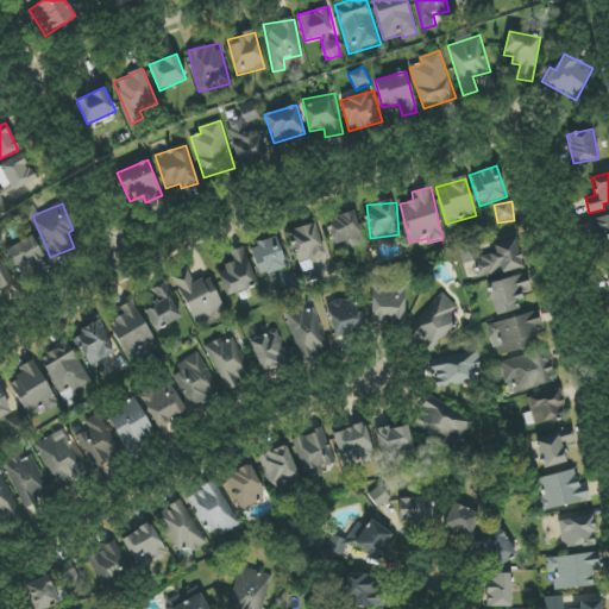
[(355,207),(325,221),(337,248),(366,233),(355,207)]
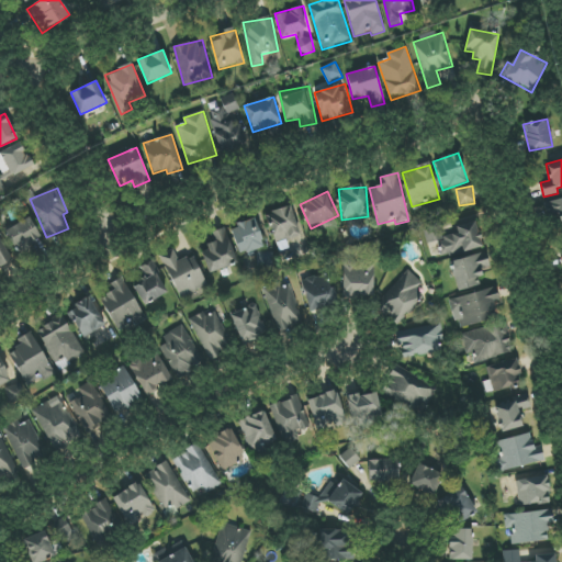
[(551,222),(561,221),(561,226),(561,198),(547,201),(551,222)]
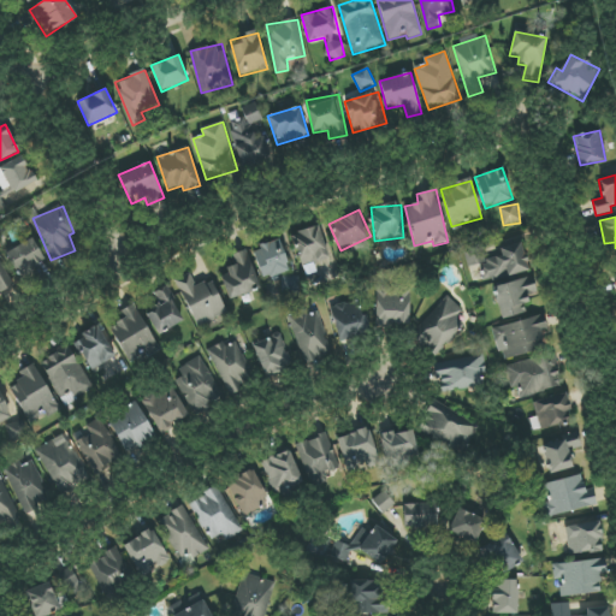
[(330,259),(321,225),(292,232),(301,266),(330,259)]
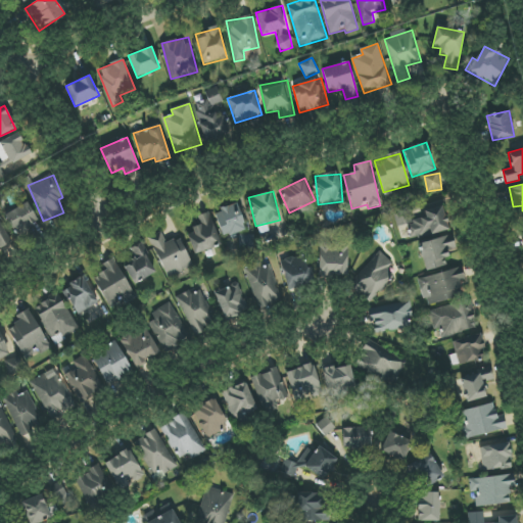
[(17,239),(29,232),(27,228),(38,221),(27,202),(4,216),(17,239)]
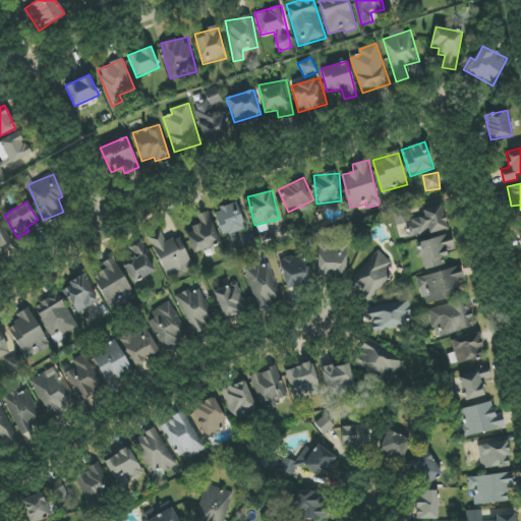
[(222,237),(245,229),(236,203),(214,211),(222,237)]
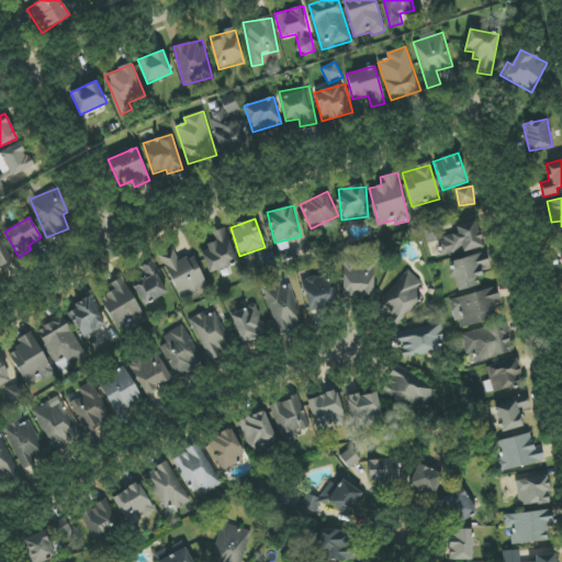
[(483,247),(478,222),(453,228),(454,235),(442,238),(441,232),(435,233),(434,228),(424,231),(427,244),(438,242),(441,257),(483,247)]
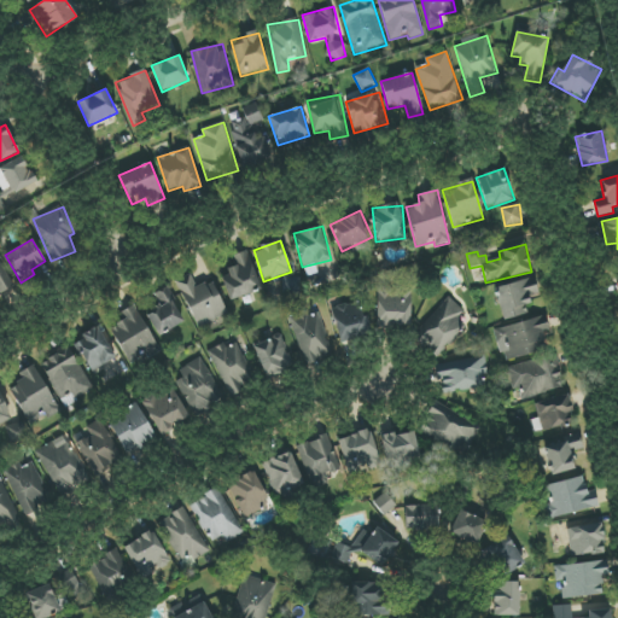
[(228,257),(234,273),(221,277),(231,301),(261,290),(248,251),(228,257)]
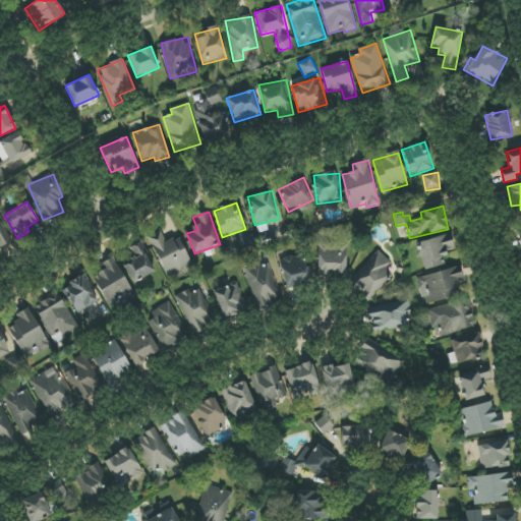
[(0,245),(10,241),(0,221),(0,245)]
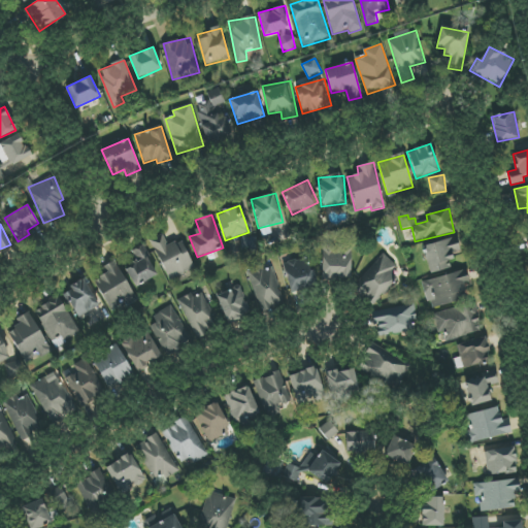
[(182,239),(168,245),(163,234),(150,239),(169,281),(195,268),(182,239)]
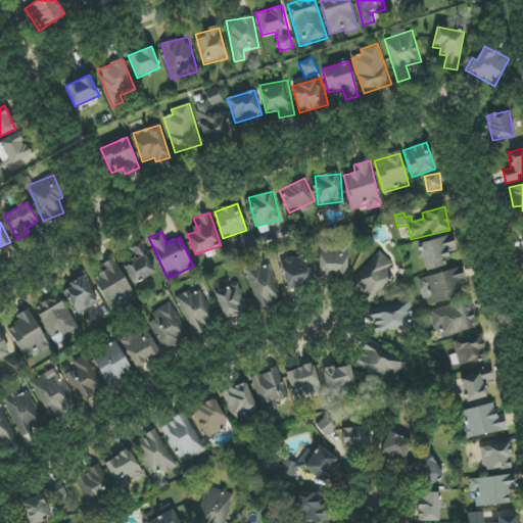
[(418,243),(425,271),(448,266),(444,246),(455,244),(453,235),(418,243)]
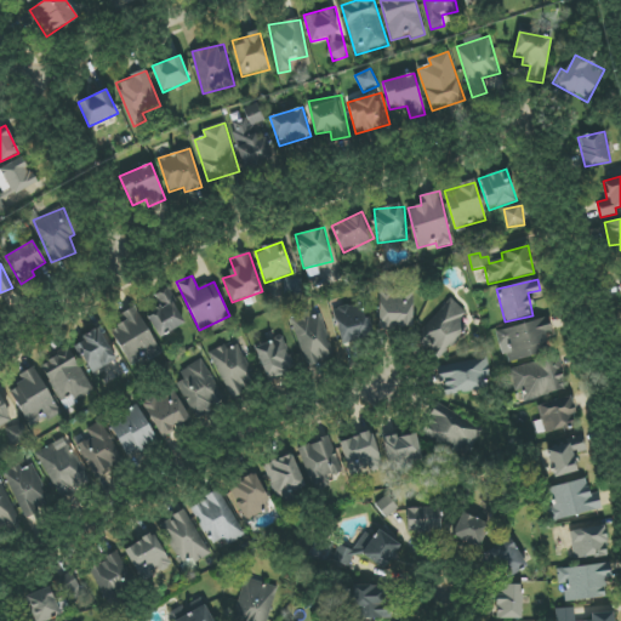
[(158,337),(188,323),(171,288),(155,295),(161,308),(148,315),(158,337)]
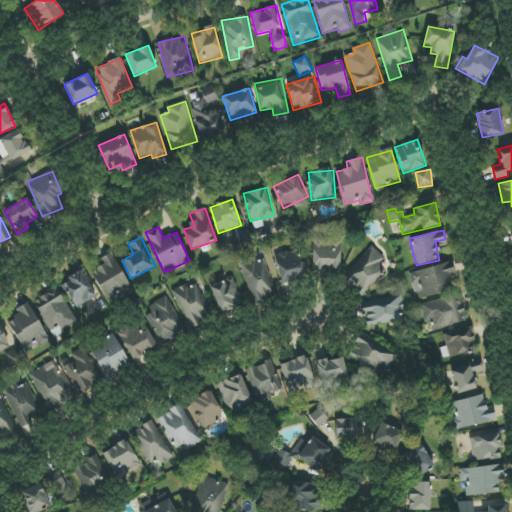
[(340,270),(342,238),(313,237),(312,269),(340,270)]
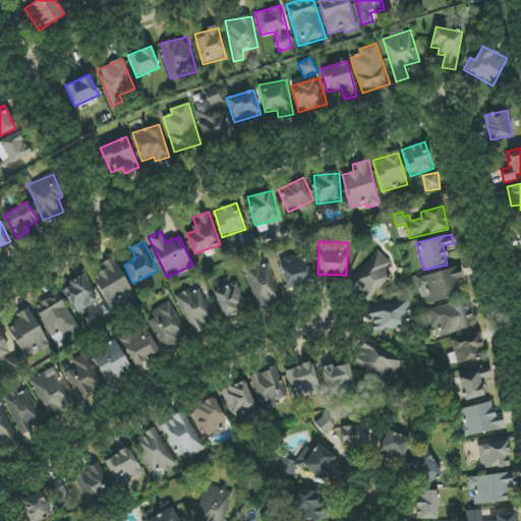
[(391,272),(386,270),(392,261),(375,250),(354,286),(374,298),(391,272)]
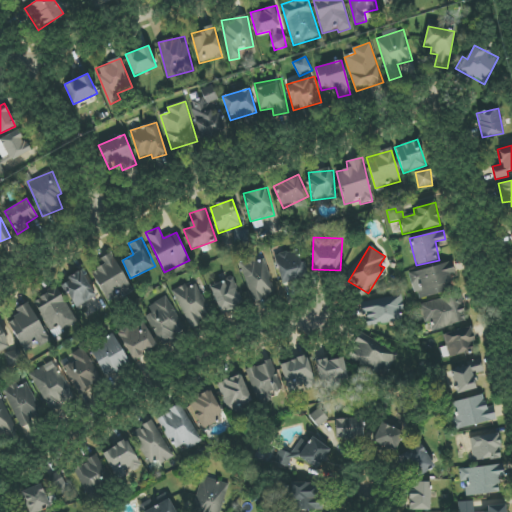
[(275,254),(280,283),(308,278),(304,259),(299,259),(298,251),(275,254)]
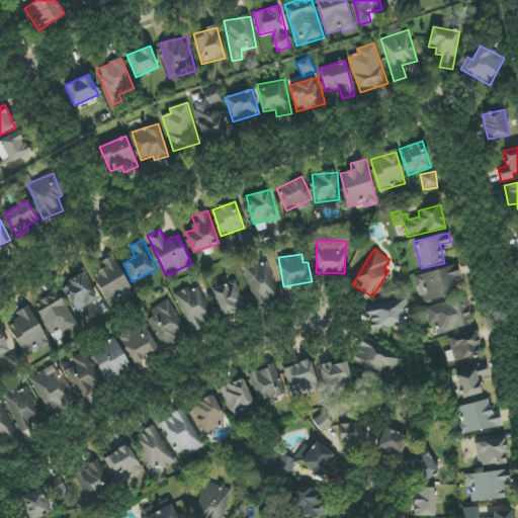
[(107,306),(133,293),(114,256),(99,262),(102,269),(93,273),(107,306)]
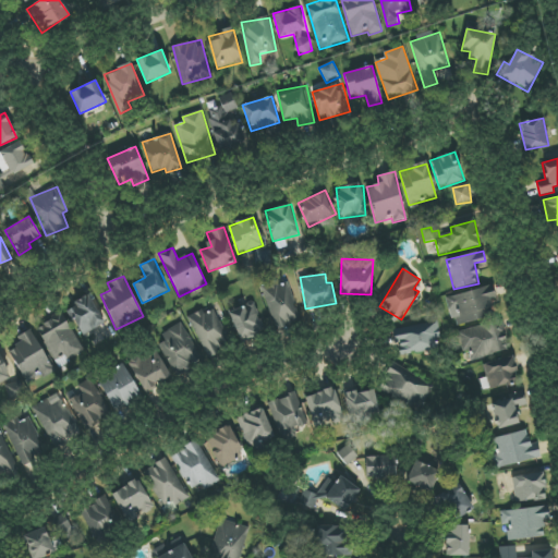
[(259,286),(277,330),(303,320),(288,281),(278,284),(276,279),(259,286)]
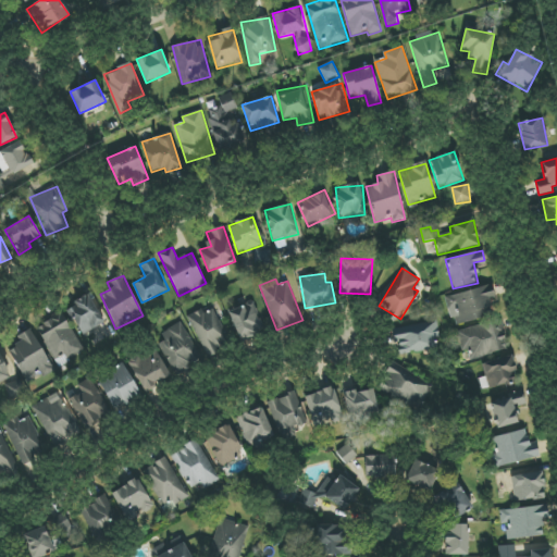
[(456,325),(492,316),(489,299),(495,298),(492,285),(448,296),(456,325)]
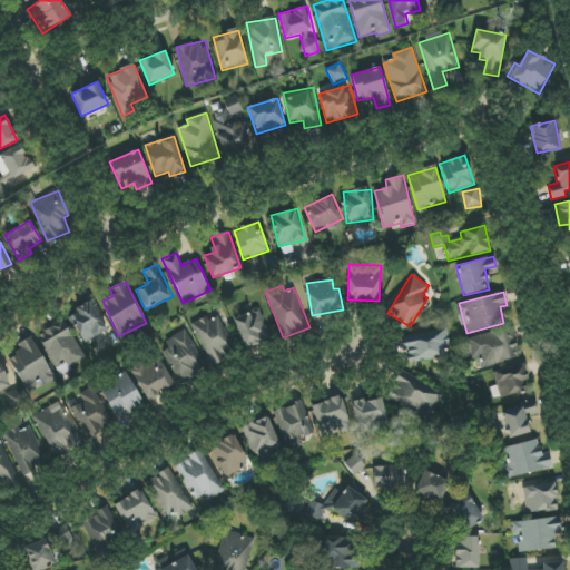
[(84,343),(108,330),(94,301),(68,314),(84,343)]
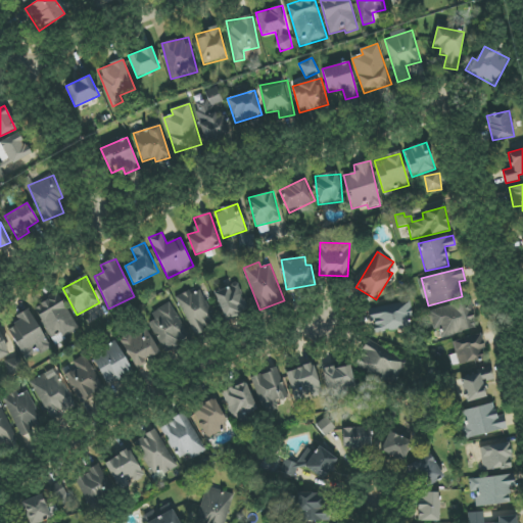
[(248,310),(237,283),(214,293),(226,320),(248,310)]
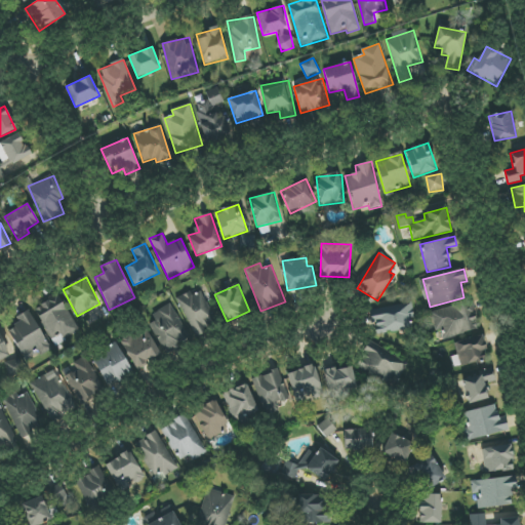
[(192,334),(215,326),(203,292),(193,296),(191,292),(178,296),(192,334)]
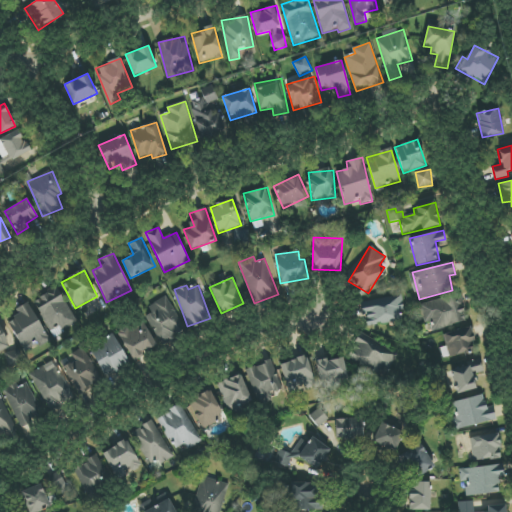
[(33,301),(53,337),(78,323),(57,287),(33,301)]
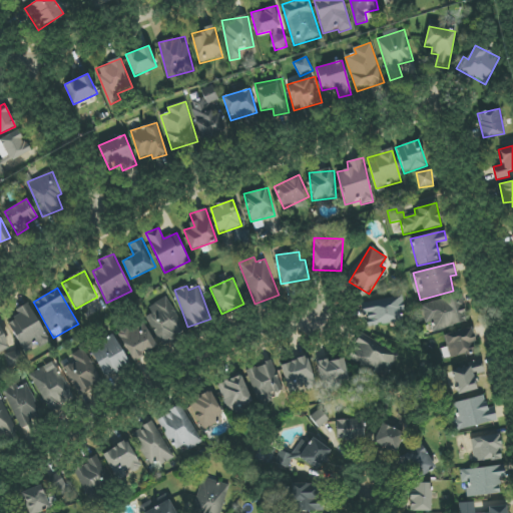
[(433,332),(467,323),(460,295),(418,306),(423,324),(431,322),(433,332)]
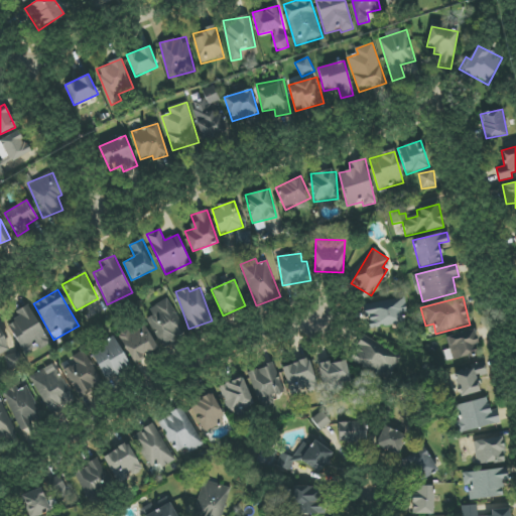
[(363,304),(367,329),(407,321),(404,297),(363,304)]
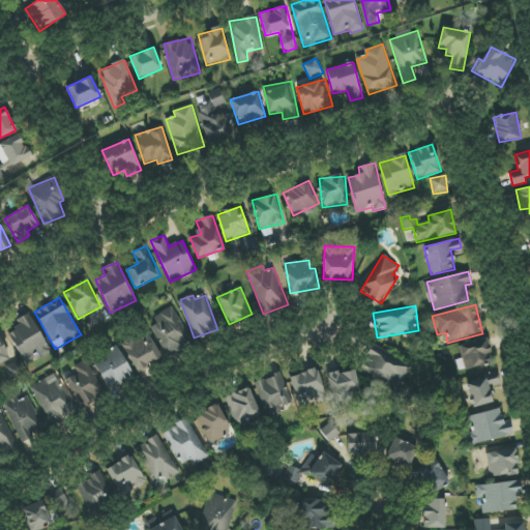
[(147,325),(172,355),(195,335),(170,306),(147,325)]
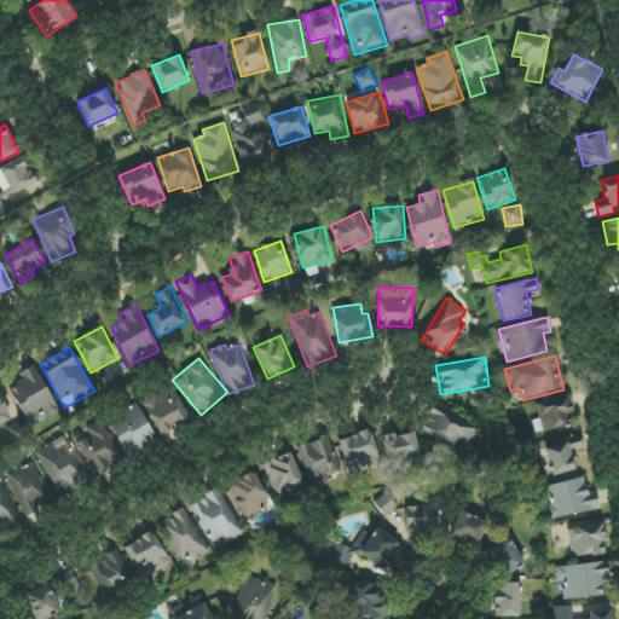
[(25,423),(56,411),(38,365),(19,372),(23,382),(11,387),(25,423)]
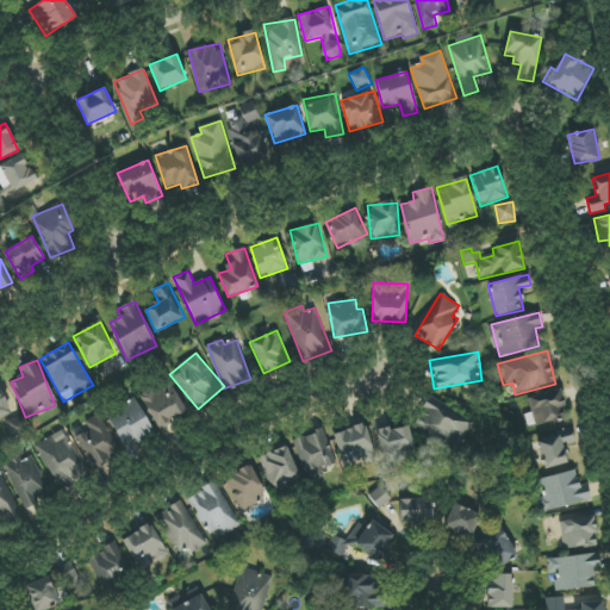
[(188,410),(173,380),(142,397),(157,427),(188,410)]
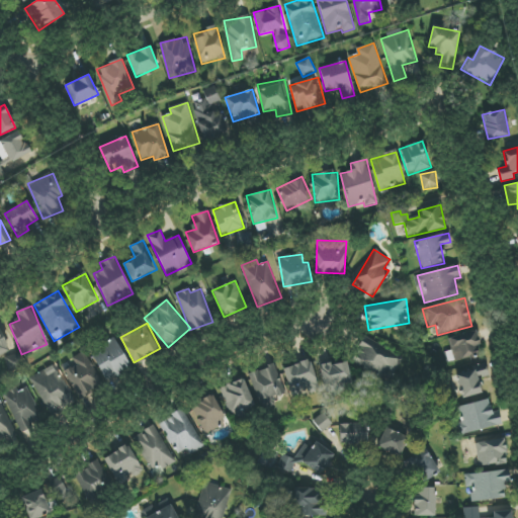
[(0,355),(9,351),(0,329),(0,355)]
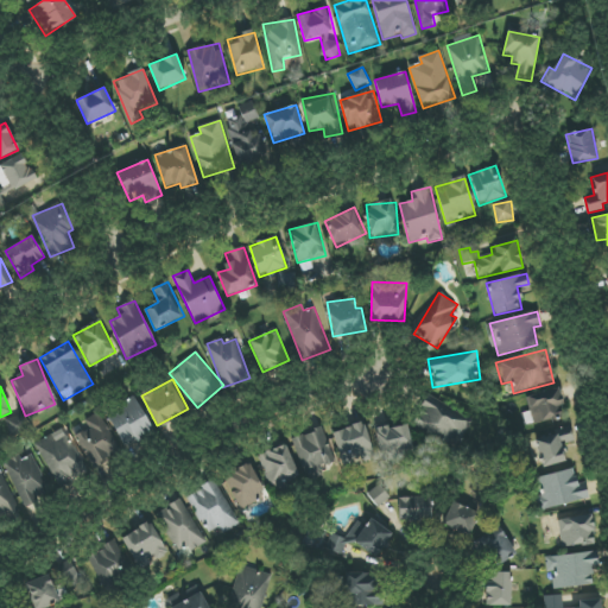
[(526,397),(533,424),(565,417),(559,388),(526,397)]
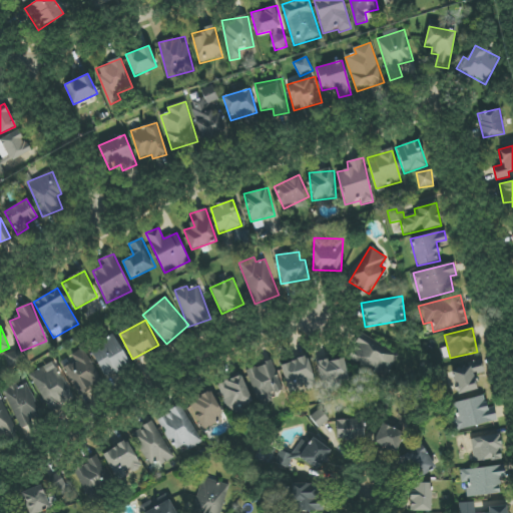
[(387,378),(398,354),(360,335),(348,359),(387,378)]
